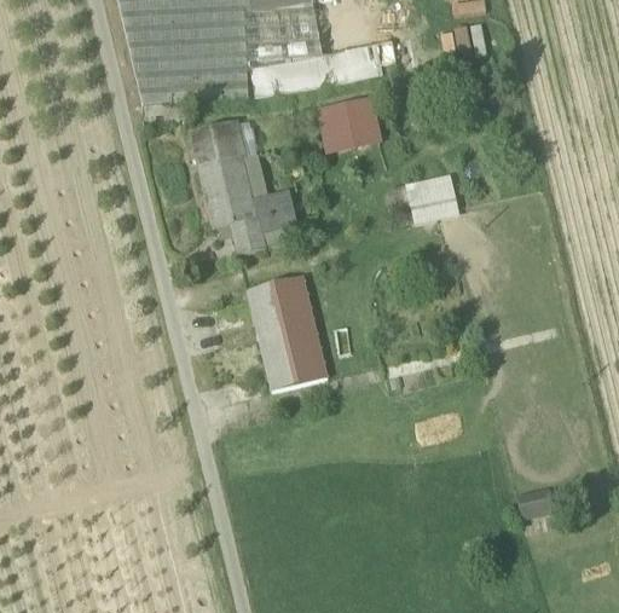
[(312,1),(252,13),(248,0),(116,0),(142,105),(248,100),(247,69),(249,68),(313,58),(323,57),(322,56),(319,42),(313,4),(312,1)]
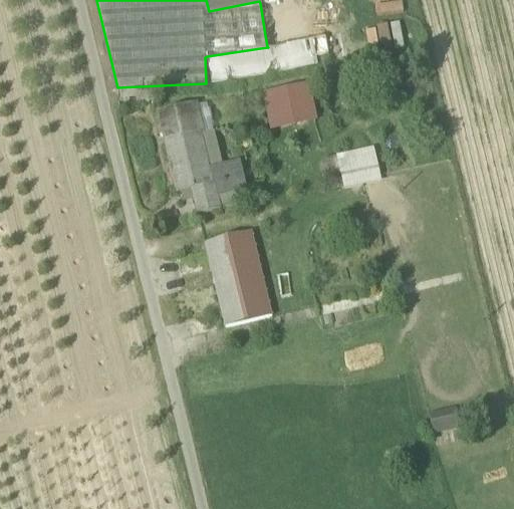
[(206,0),(209,11),(259,1),(260,3),(262,3),(261,2),(271,0),(206,0)]
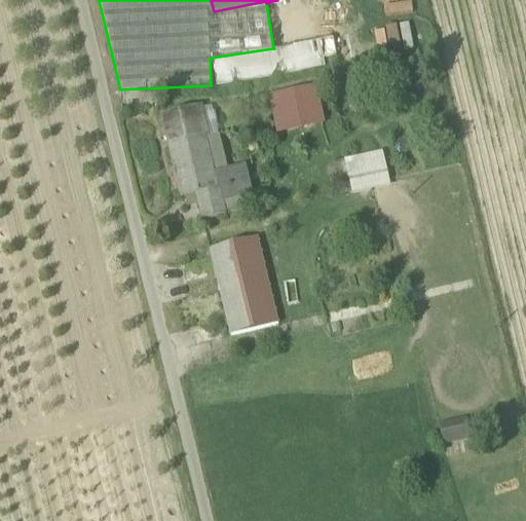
[(274,48),(266,49),(212,58),(215,76),(268,67),(337,51),(333,34),(331,34),(273,47),(274,48)]
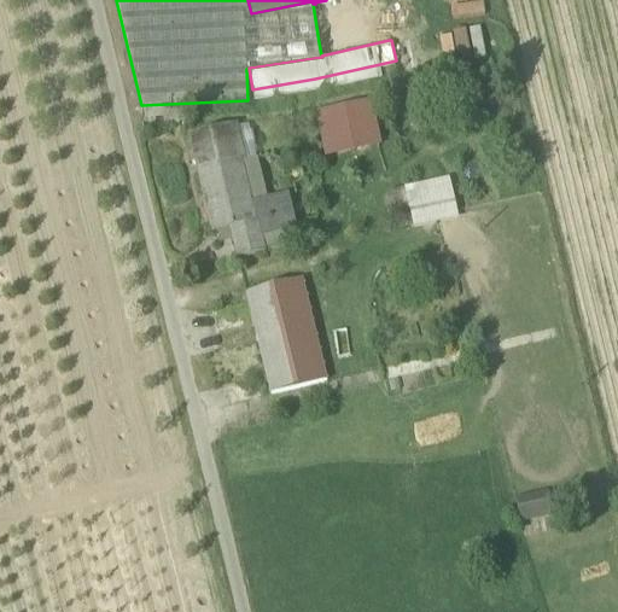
[(330,153),(382,143),(372,102),(320,112),(330,153)]
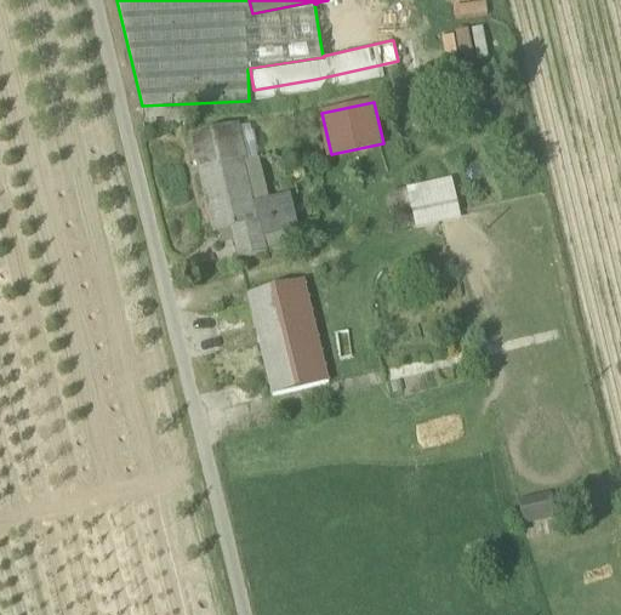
[(232,227),(239,257),(268,251),(265,237),(300,228),(291,193),(254,203),(244,164),(248,163),(239,125),(191,136),(206,198),(209,197),(212,212),(210,212),(214,232),(232,227)]
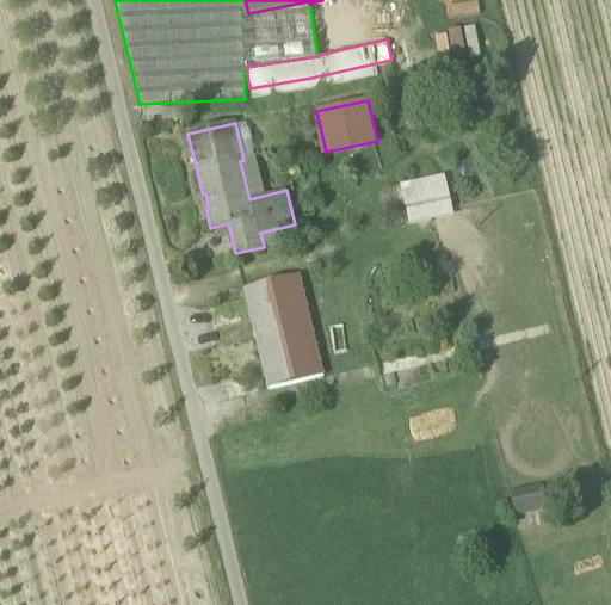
[(452,210),(444,173),(403,181),(412,218),(452,210)]
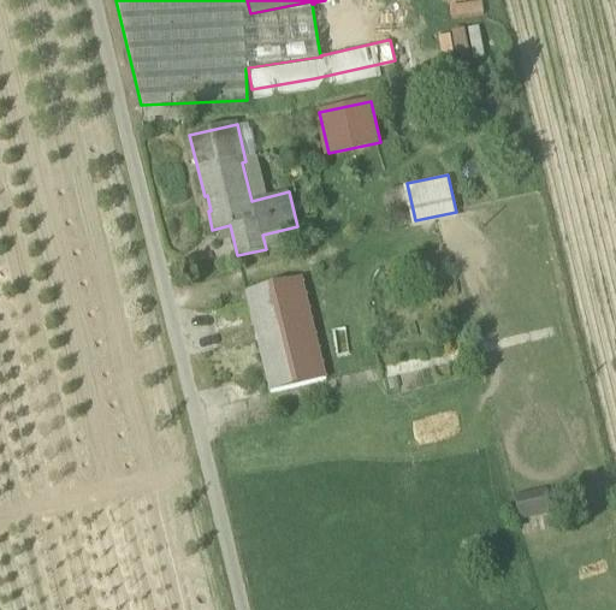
[(247,288),(271,388),(327,374),(303,274),(247,288)]
